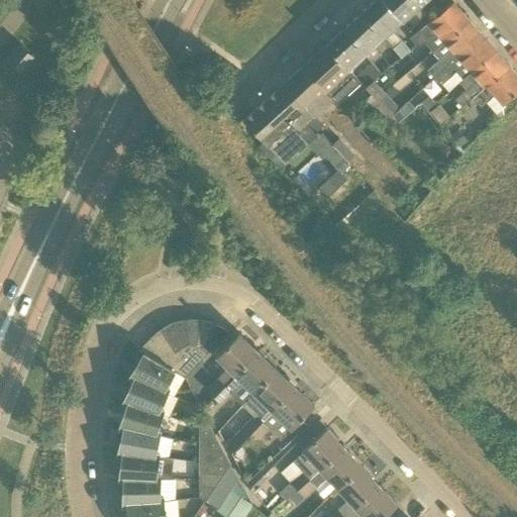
[(402,22),(404,20),(385,0),(375,0),(363,12),(376,28),(384,38),(384,37),(394,47),(402,39),(393,29),(401,21),(402,22)]
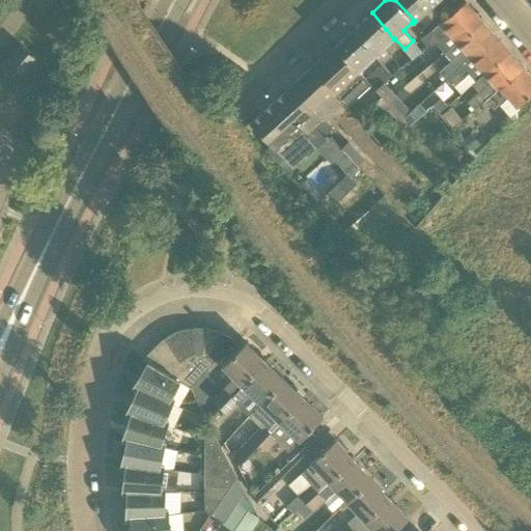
[(395,0),(415,21),(424,12),(431,20),(441,11),(430,0),(395,0)]
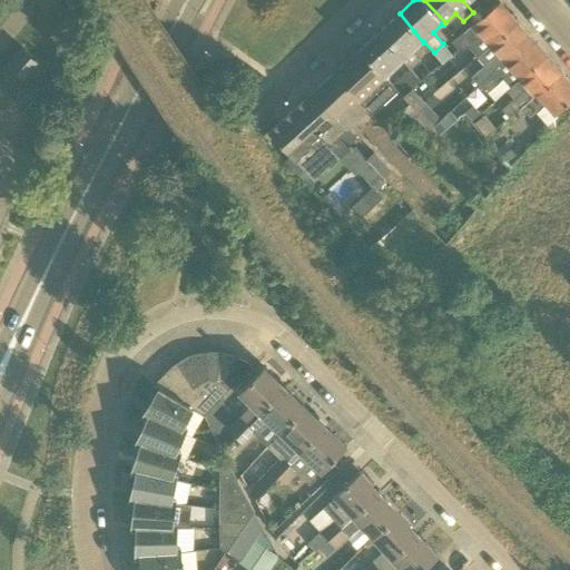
[(462,0),(473,12),(480,6),(474,0),(462,0)]
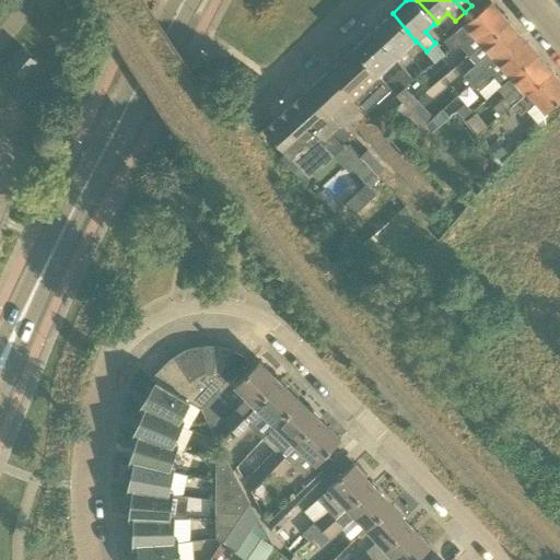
[(482,45),(508,22),(490,1),(464,24),(444,43),(451,49),(461,41),(464,45),(461,48),(467,57),(482,45)]
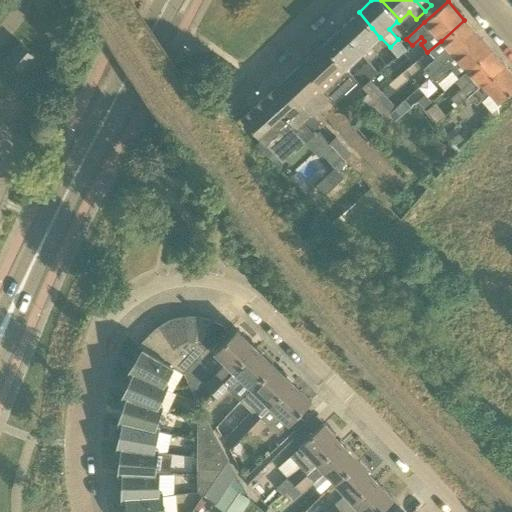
[(363,54),(380,38),(372,28),(359,12),(341,28),(363,54)]
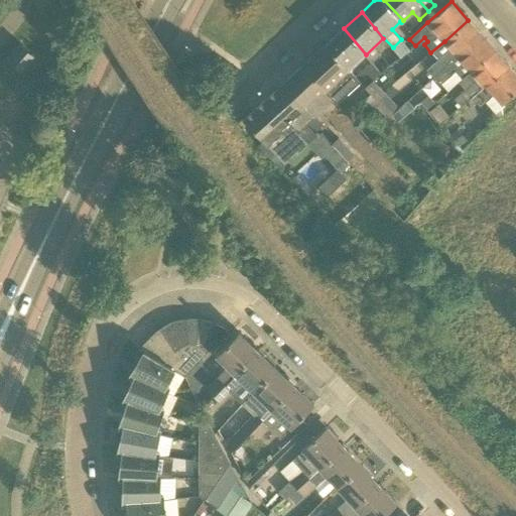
[(433,78),(482,35),(468,20),(444,41),(430,52),(438,60),(426,71),(433,78)]
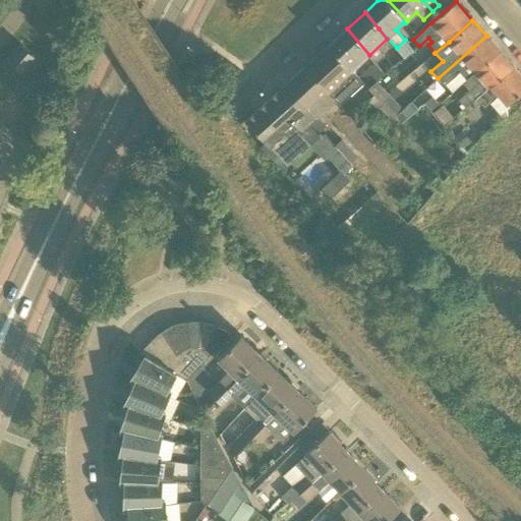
[(352,71),(369,55),(347,29),(330,45),(346,63),(352,71)]
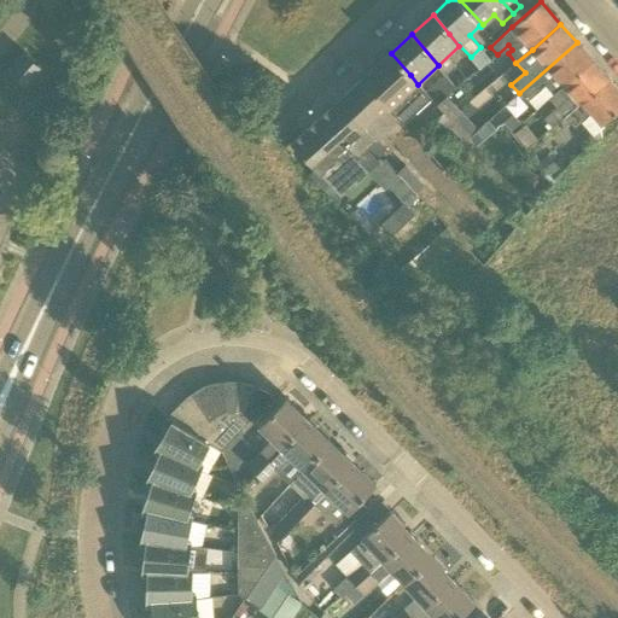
[(548,99),(593,60),(577,42),(519,93),(528,103),(534,98),(541,106),(548,99)]
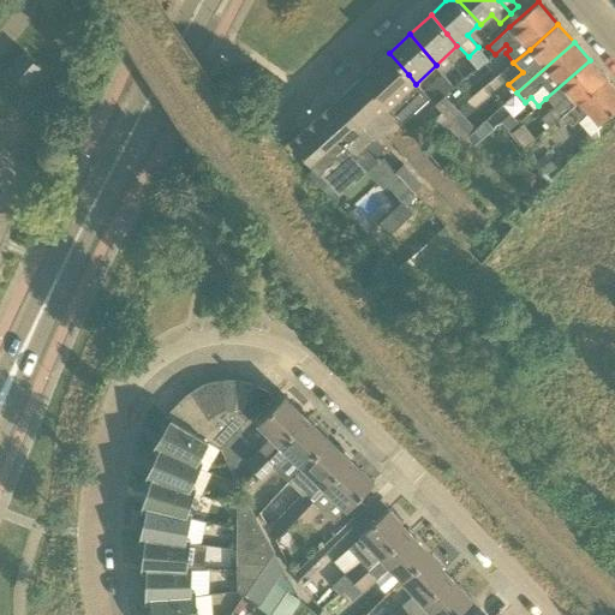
[(416,84),(408,75),(389,53),(362,78),(376,96),(388,109),(398,120),(402,124),(429,97),(416,84)]
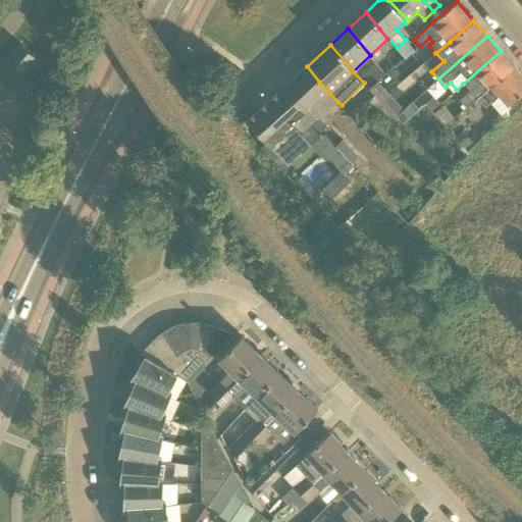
[(35,58),(20,46),(8,60),(22,72),(35,58)]
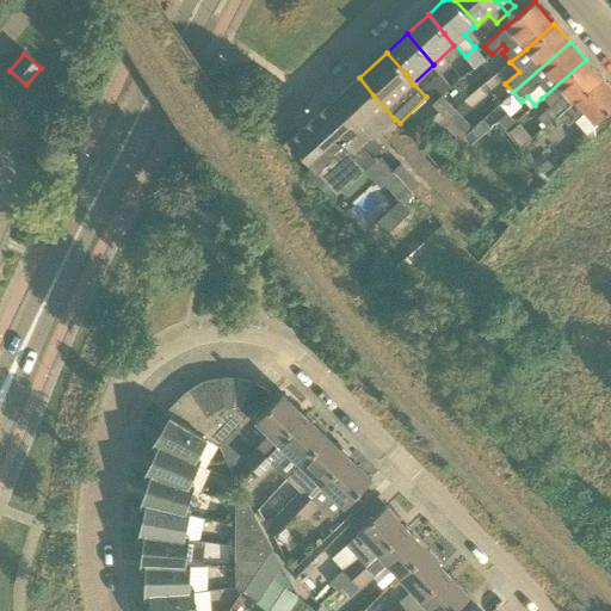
[(559,116),(602,78),(586,60),(542,98),(550,107),(538,118),(545,127),(559,116)]
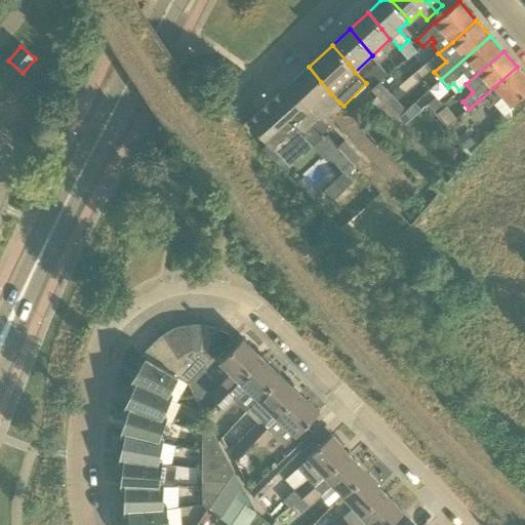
[(373,81),(386,75),(379,62),(367,67),(373,81)]
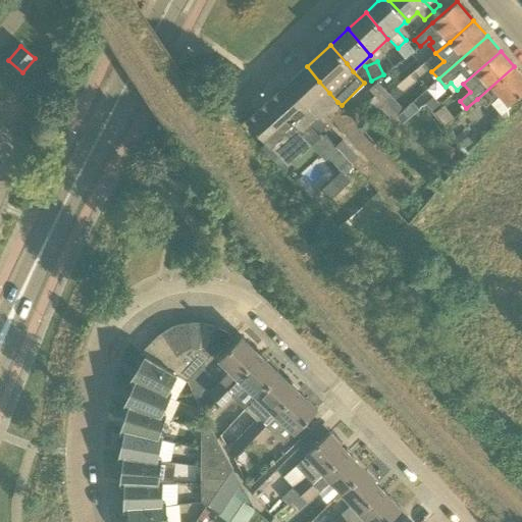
[(307,66),(288,85),(303,102),(318,118),(326,126),(323,128),(319,132),(322,134),(323,135),(323,136),(324,134),(325,135),(327,134),(324,129),(327,126),(320,118),(337,102),(329,93),(319,82),(307,66)]
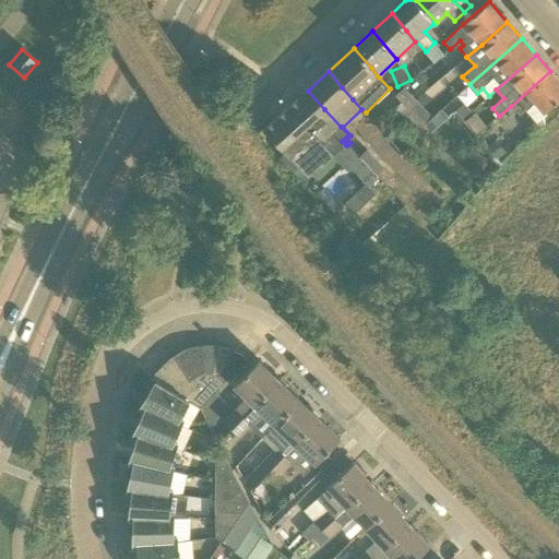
[(525,113),(536,103),(545,113),(558,99),(558,81),(550,71),(511,106),(521,116),(525,113)]
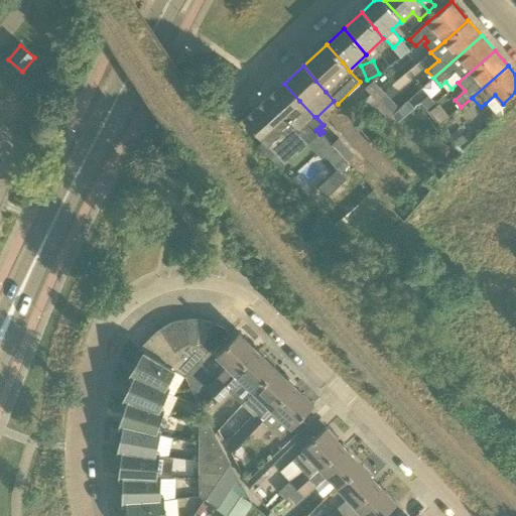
[(384,92),(380,88),(373,81),(365,88),(370,93),(371,93),(376,98),(384,92)]
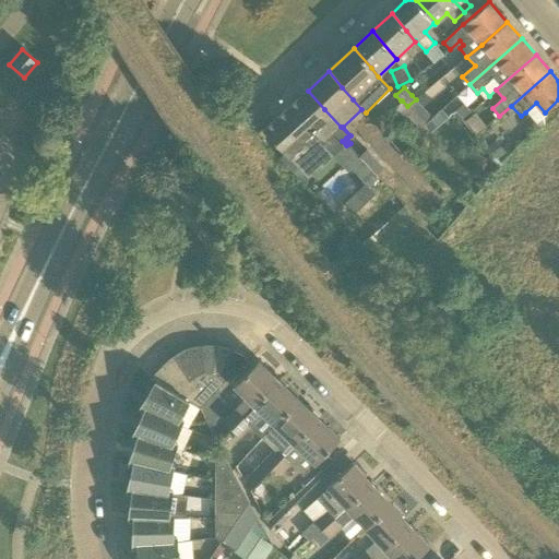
[(323,145),(334,156),(346,144),(345,143),(342,141),(346,138),(349,135),(341,127),(324,109),(308,91),(264,130),(290,158),(304,145),(312,155),(323,145)]
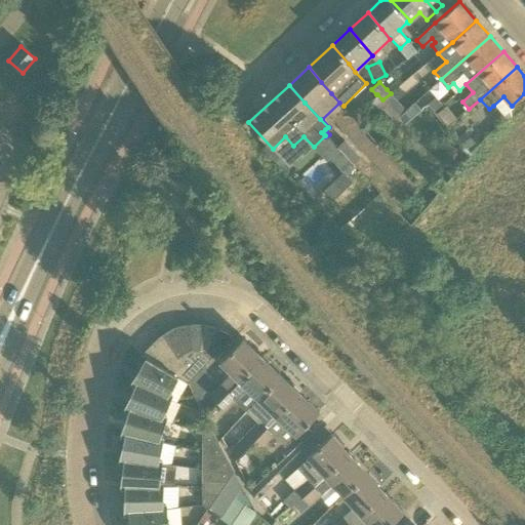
[(401,118),(408,112),(391,93),(382,99),(401,118)]
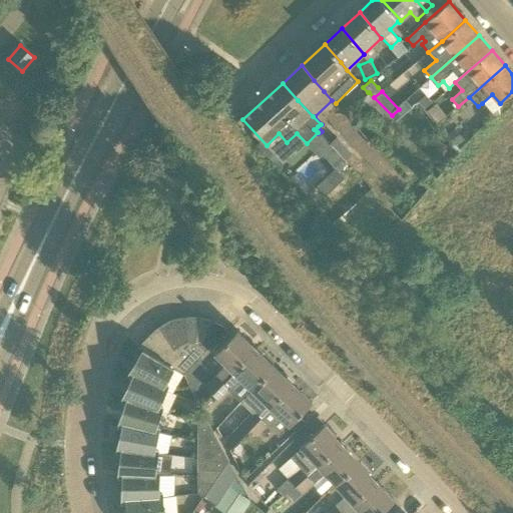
[(383,123),(392,115),(374,97),(369,92),(368,92),(361,100),(383,123)]
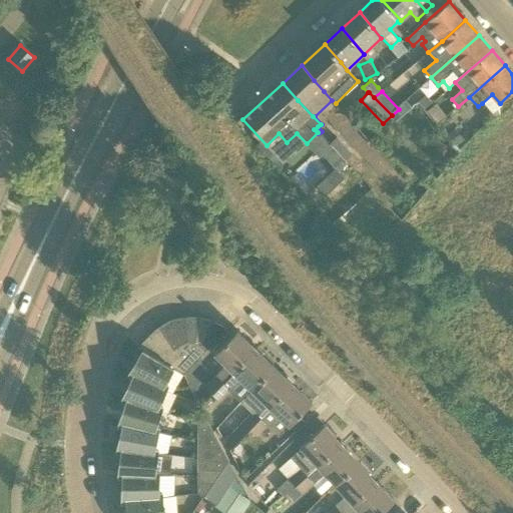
[(411,107),(407,102),(399,109),(392,115),(397,121),(411,107)]
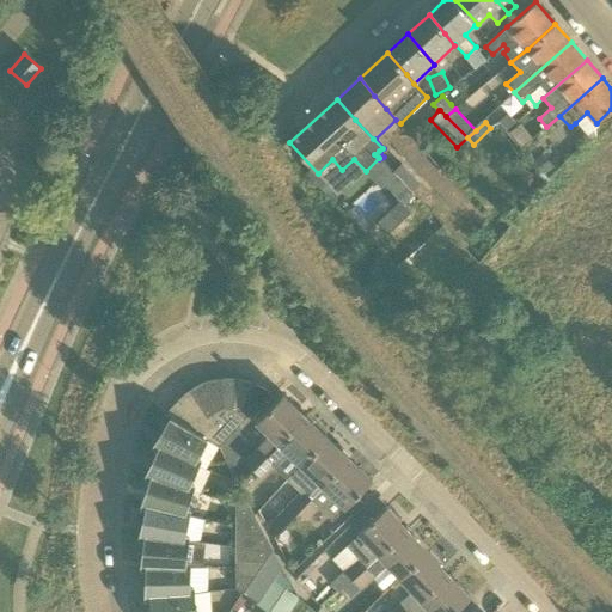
[(520,123),(509,133),(520,147),(532,138),(520,123)]
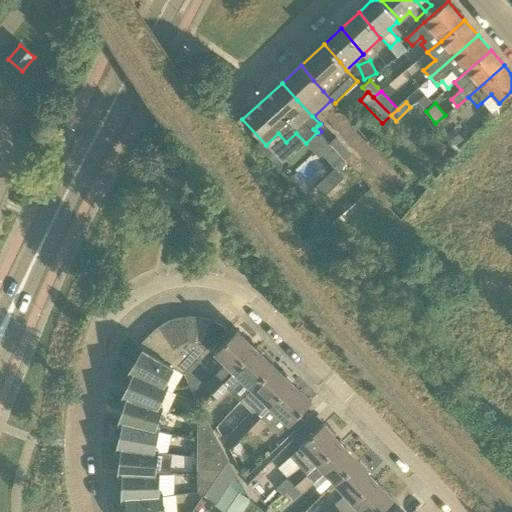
[(347,161),(353,155),(337,138),(330,143),(346,159),(347,161)]
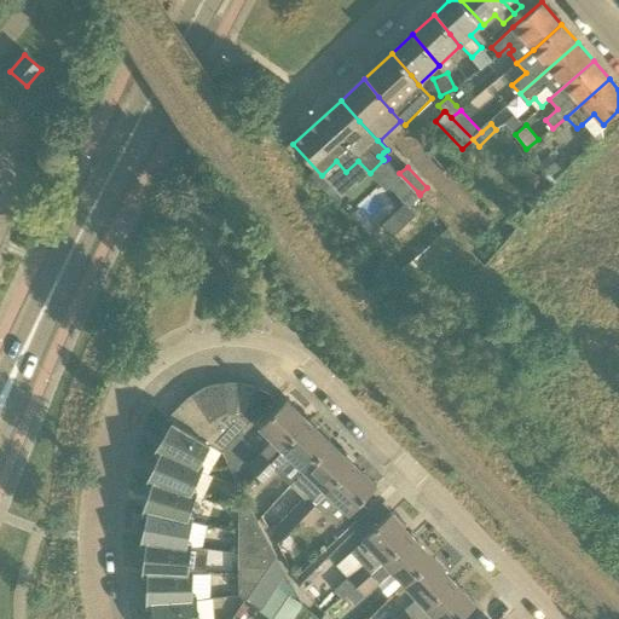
[(399,174),(388,184),(406,204),(417,194),(418,195),(420,195),(418,192),(399,173),(399,174)]
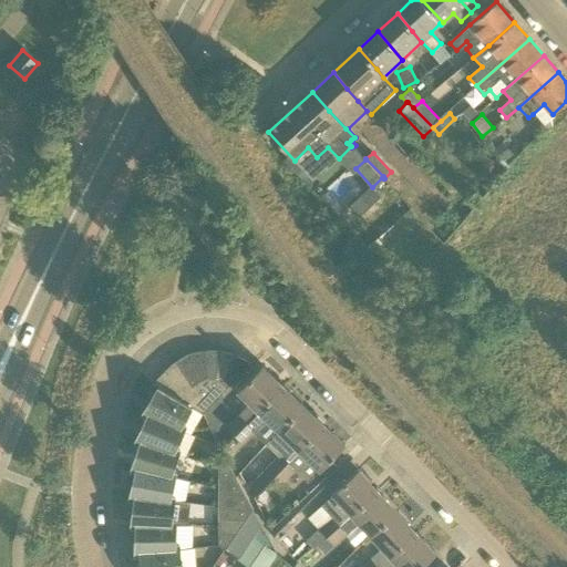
[(199,382),(208,375),(206,351),(203,351),(192,353),(191,353),(199,382)]
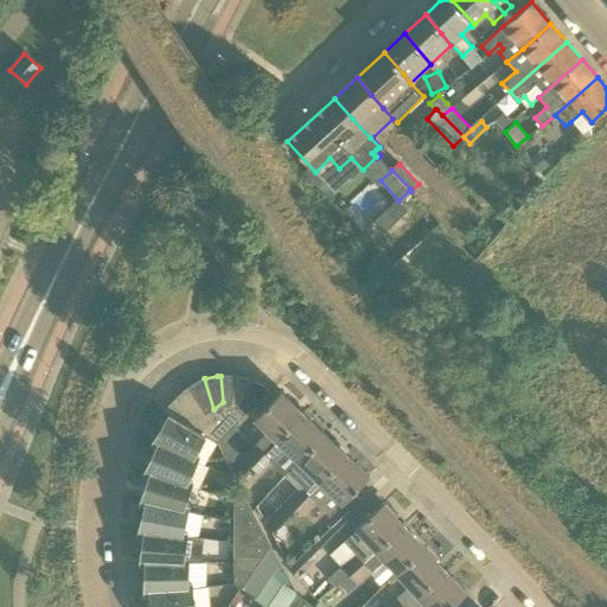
[(228,408),(236,376),(234,376),(222,376),(221,376),(223,402),(228,408)]
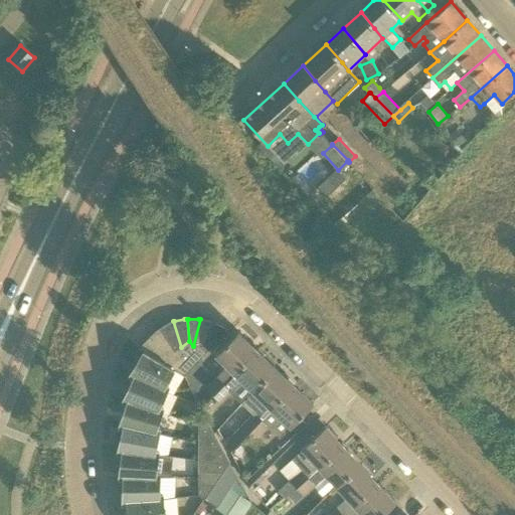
[(193,346),(198,350),(213,322),(202,319),(200,319),(193,346)]
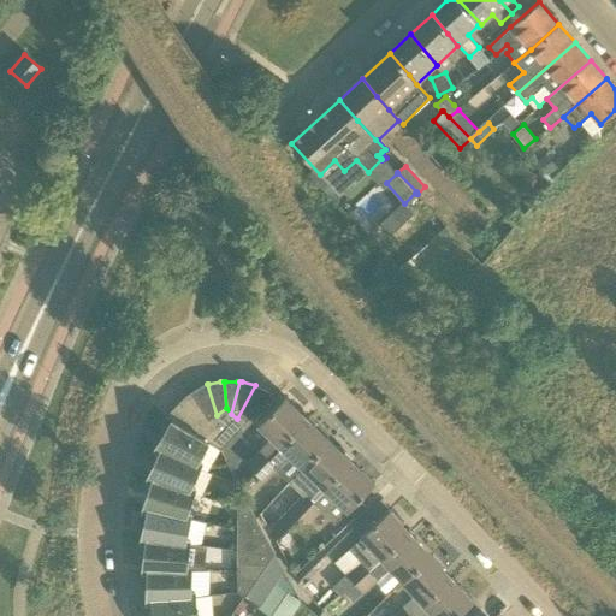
[(209,419),(217,415),(207,384),(203,385),(191,392),(209,419)]
